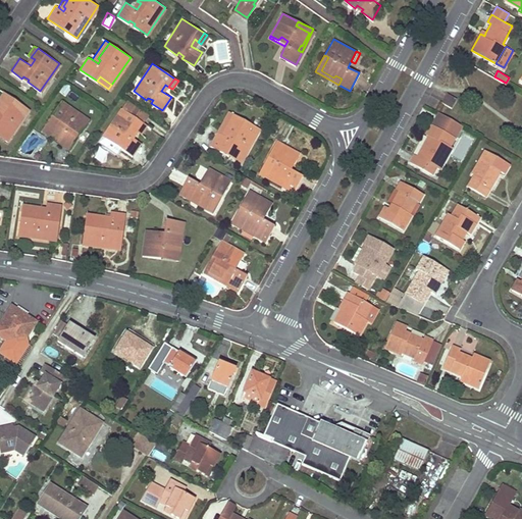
[(448,92),(441,101),(452,106),(457,97),(448,92)]
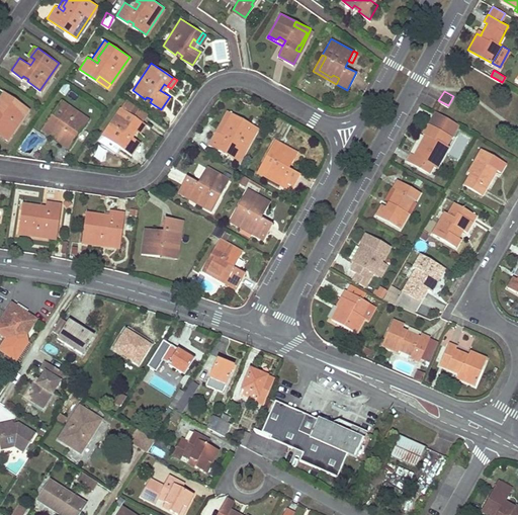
[(0,126),(10,135),(29,106),(7,92),(0,102),(0,126)]
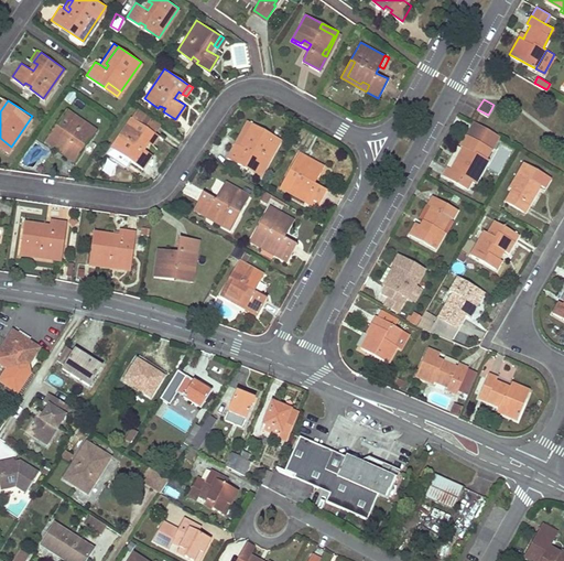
[(165,125),(137,106),(130,116),(158,136),(165,125)]
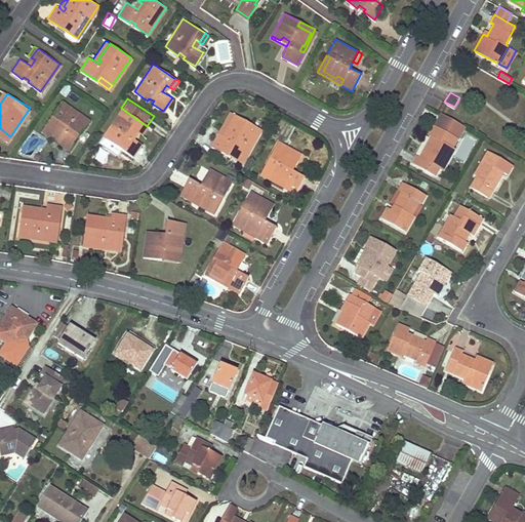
[(89,120),(61,99),(45,122),(55,129),(58,125),(64,130),(56,141),(69,149),(77,137),(75,136),(78,131),(80,132),(89,120)]
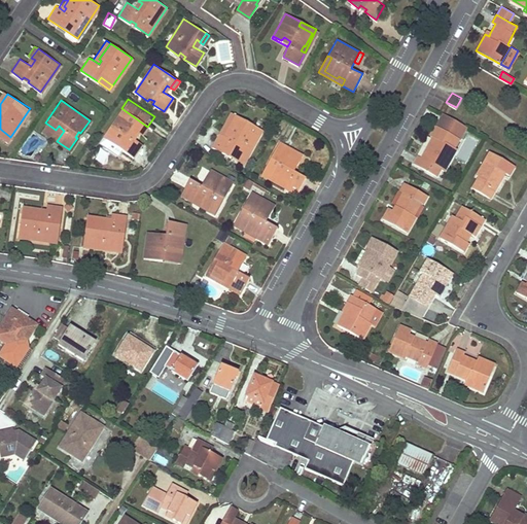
[(121,108),(99,143),(111,151),(117,142),(123,146),(121,148),(133,155),(141,143),(131,136),(135,130),(142,135),(147,127),(121,108)]
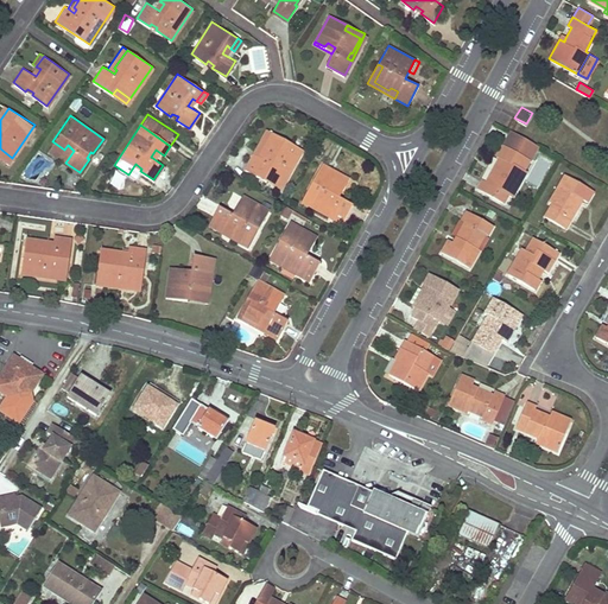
[(276,134),(271,132),(258,156),(263,159),(265,153),(264,153),(276,134)]
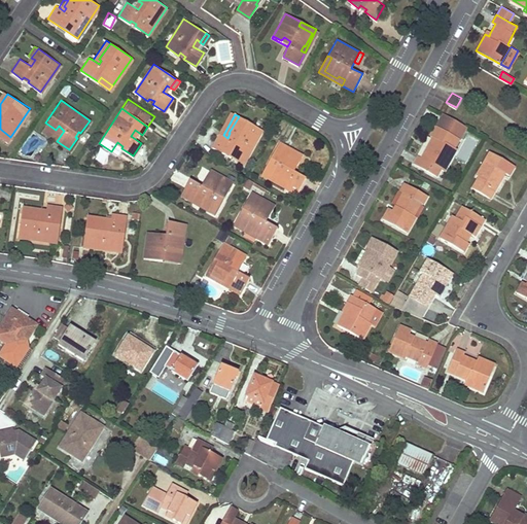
[(223,135),(219,133),(211,146),(230,155),(233,151),(245,159),(261,129),(239,116),(229,133),(230,133),(227,138),(223,135)]
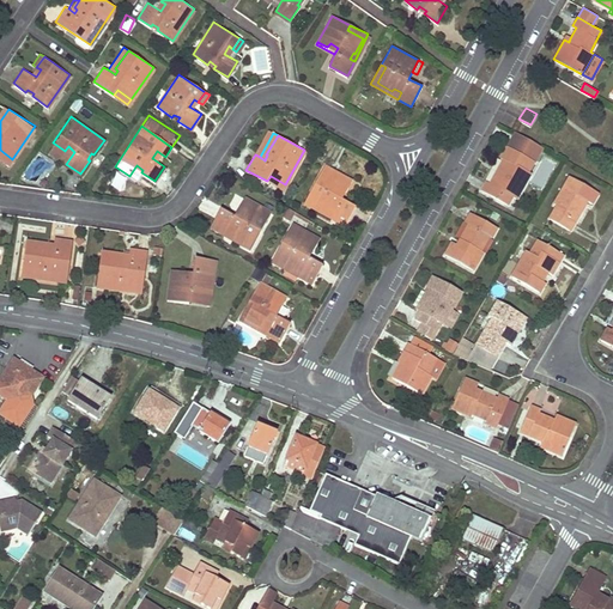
[(65,151),(53,142),(50,147),(61,156),(65,151)]
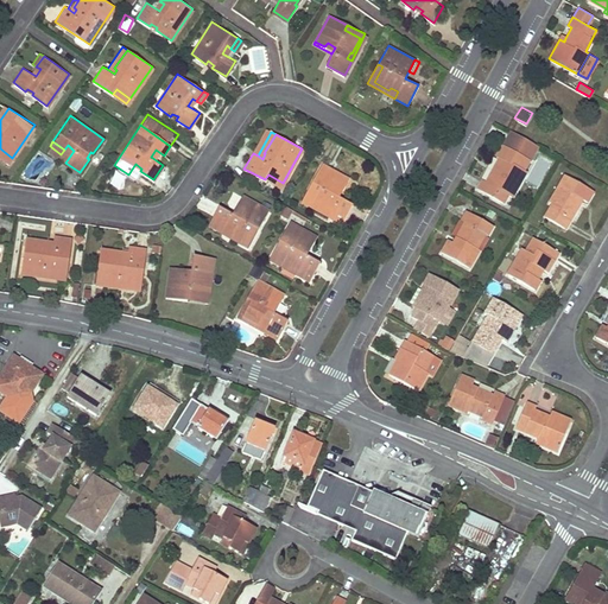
[(482,178),(477,186),(504,202),(508,194),(512,195),(526,170),(524,169),(529,158),(502,142),(496,156),(499,157),(486,179),(482,178)]
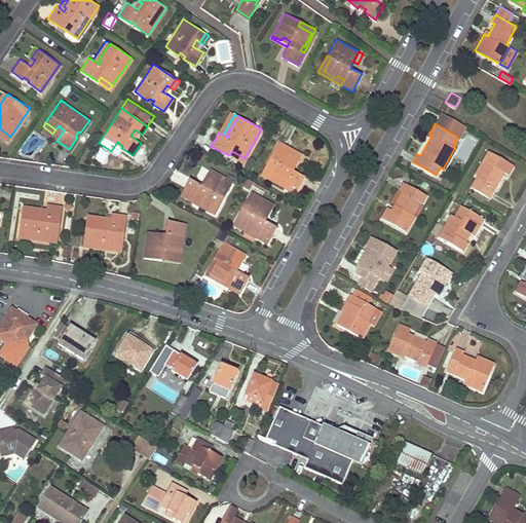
[(145,137),(150,128),(147,126),(142,135),(145,137)]
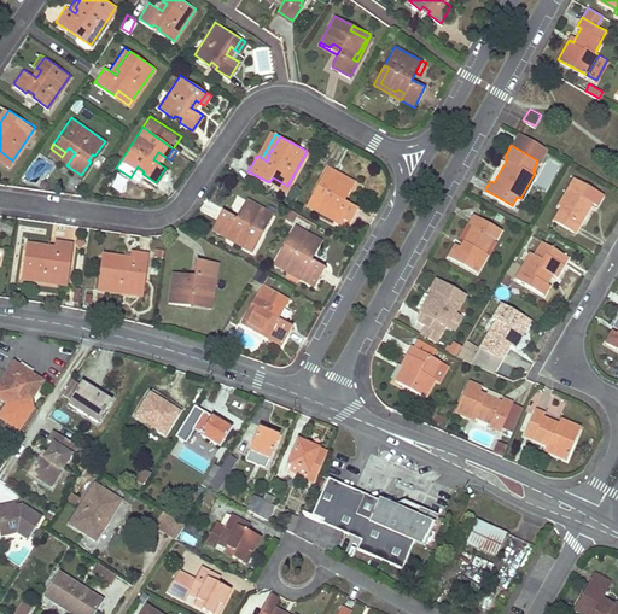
[(12,161),(0,151),(0,159),(9,165),(12,161)]
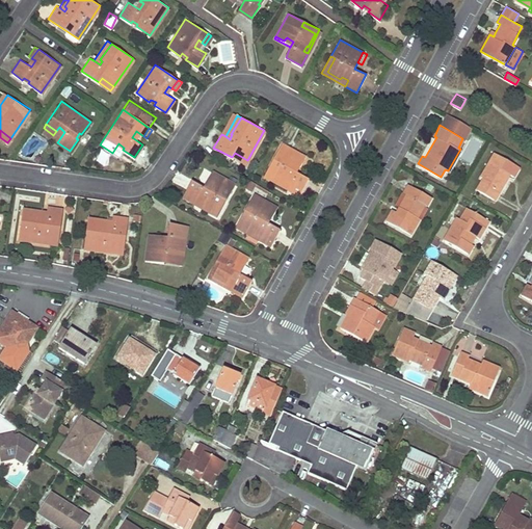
[(477,149),(482,138),(474,135),(469,146),(477,149)]
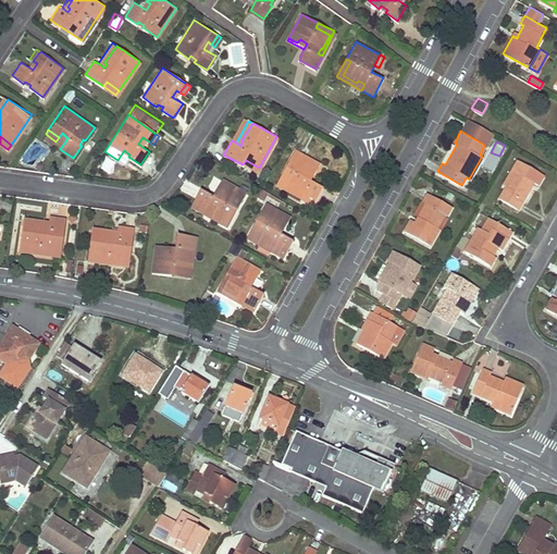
[(300,196),(313,202),(322,186),(307,177),(311,171),(314,172),(320,162),(295,149),(285,165),(289,168),(282,182),(288,185),(286,188),(284,192),(298,200),(300,196)]
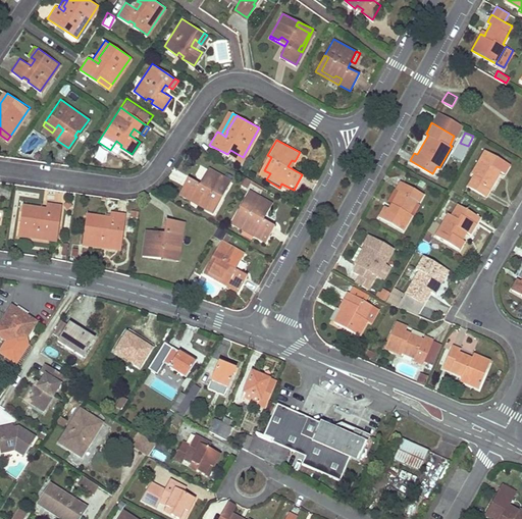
[(474,173),(468,184),(485,194),(500,169),(504,171),(509,162),(485,149),(472,172),(474,173)]
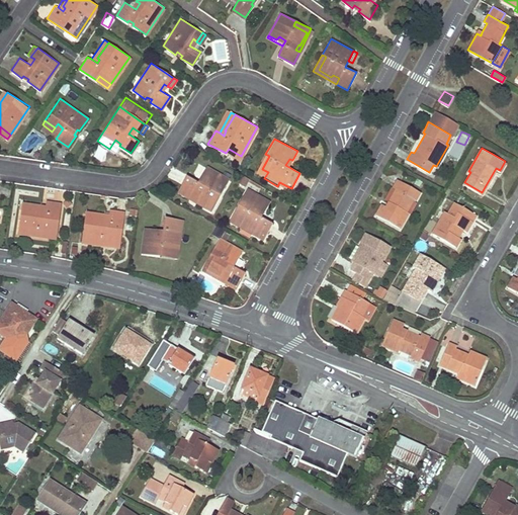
[(241,156),(229,149),(226,153),(239,160),(241,156)]
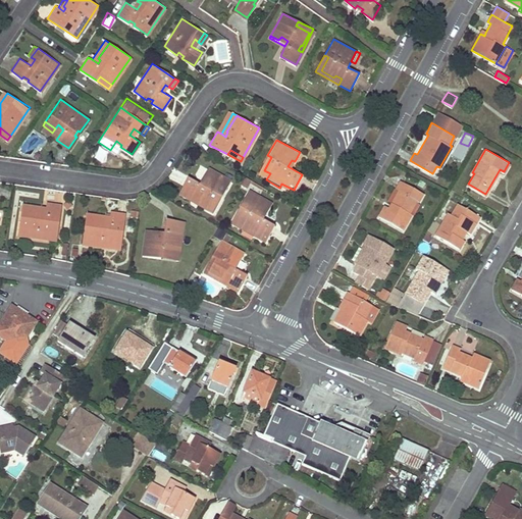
[(271,157),(267,155),(259,170),(268,176),(270,173),(264,170),(271,157)]
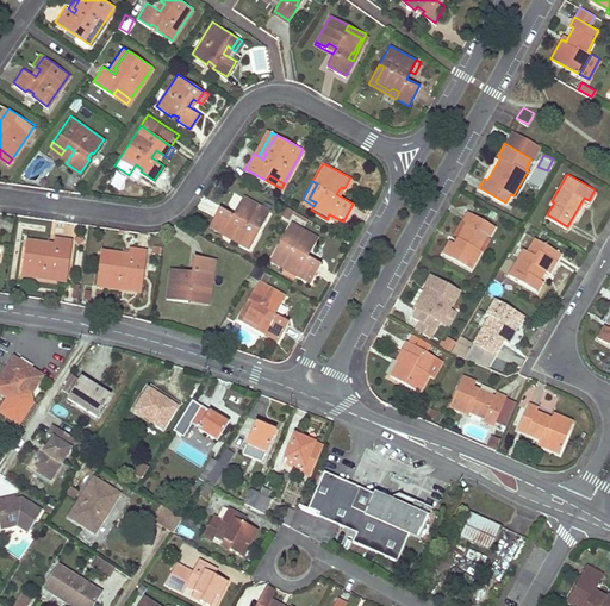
[(242,195),(238,193),(228,210),(236,214),(241,207),(237,205),(242,195)]
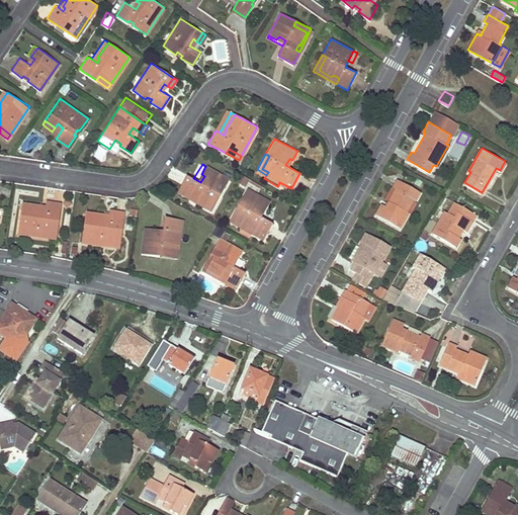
[(193,178),(186,175),(177,190),(188,197),(191,191),(197,194),(195,197),(208,204),(217,191),(221,194),(230,178),(205,166),(201,174),(204,176),(200,182),(193,178)]
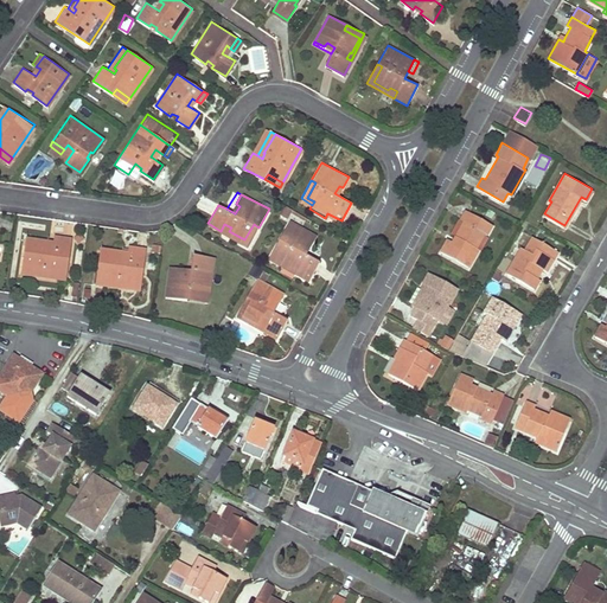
[(447,238),(441,250),(468,265),(479,248),(475,247),(484,232),(486,233),(492,223),(466,209),(461,218),(465,220),(453,241),(447,238)]
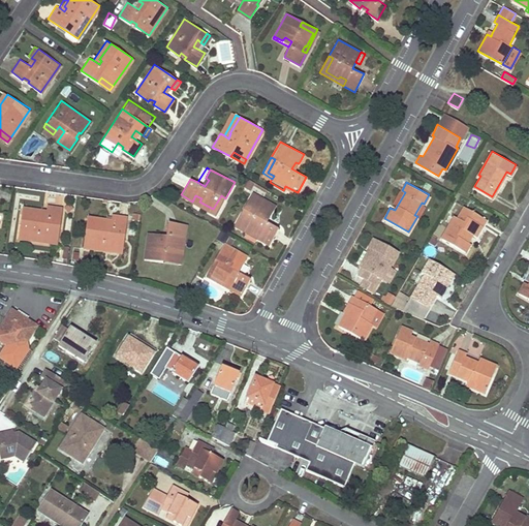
[(257,236),(270,243),(278,227),(265,219),(268,211),(271,213),(276,204),(253,190),(244,208),(247,210),(240,223),(253,231),(255,228),(259,231),(257,236)]
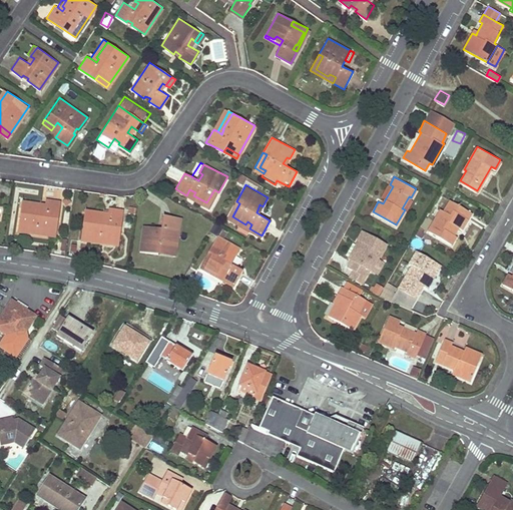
[(195,192),(189,189),(186,195),(209,207),(218,192),(214,189),(206,202),(193,195),(195,192)]
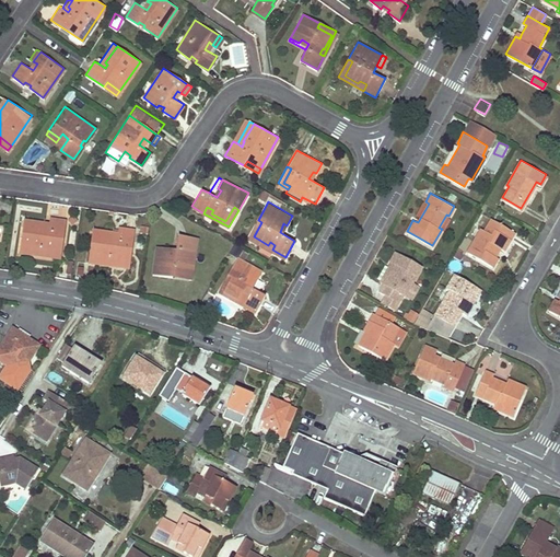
[(43,225),(23,223),(19,251),(54,256),(56,241),(62,242),(66,220),(49,217),(48,222),(47,230),(43,229),(43,225)]
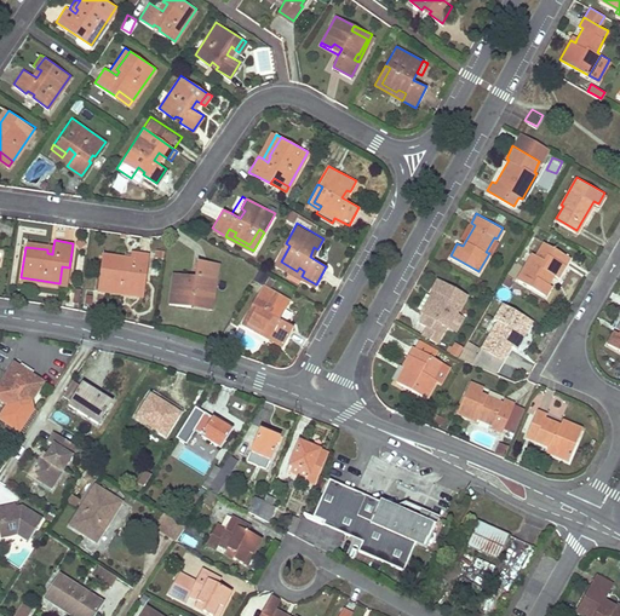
[(533,253),(518,278),(544,294),(550,283),(547,282),(554,272),(557,275),(569,254),(545,241),(537,254),(533,253)]
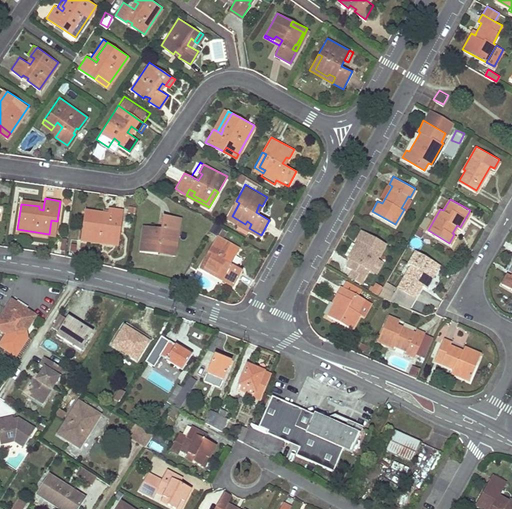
[(44,203),(21,200),(21,204),(39,206),(39,209),(43,210),(44,203)]
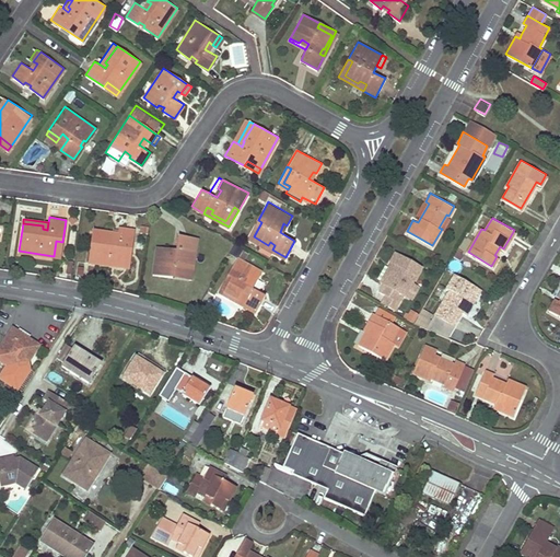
[(261,222),(258,220),(248,236),(272,250),(275,245),(270,242),(268,245),(254,236),(261,222)]
